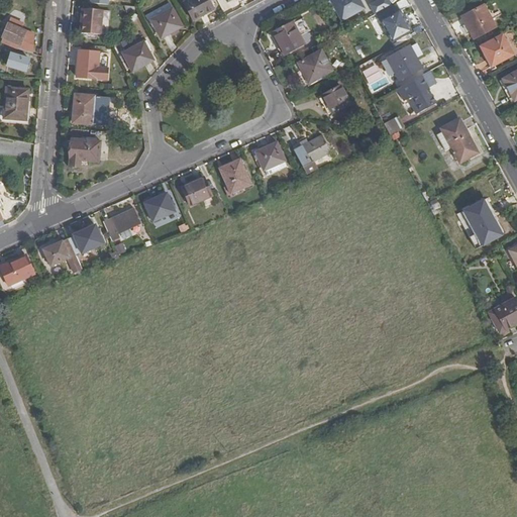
[(209,0),(191,0),(184,4),(193,21),(214,10),(209,0)]
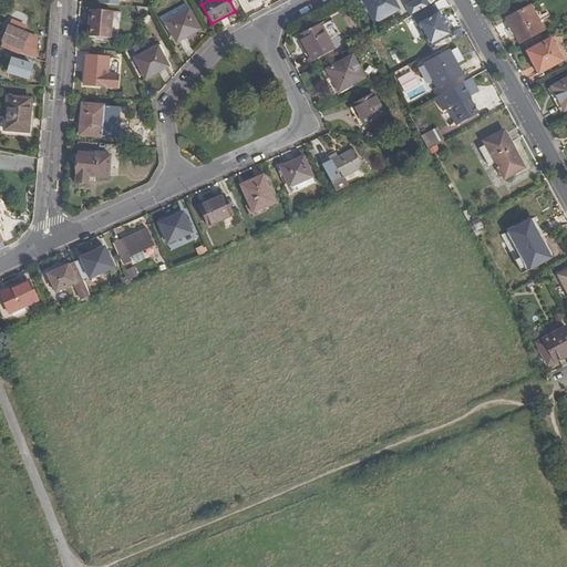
[(393,0),(366,0),(364,1),(370,11),(375,22),(399,10),(393,0)]
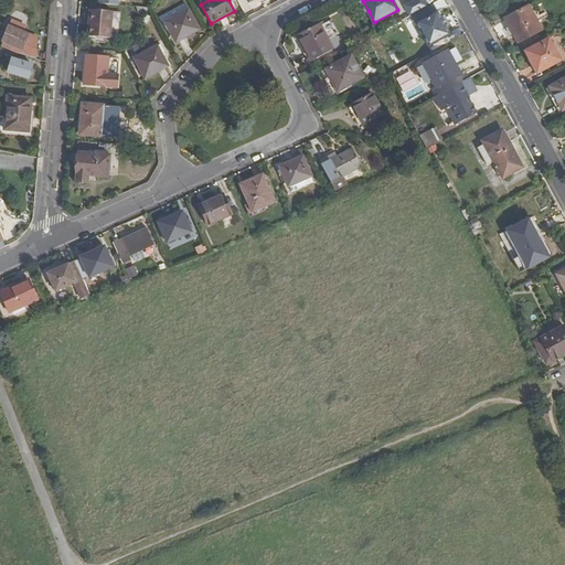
[(369,11),(363,1),(358,3),(363,14),(369,11)]
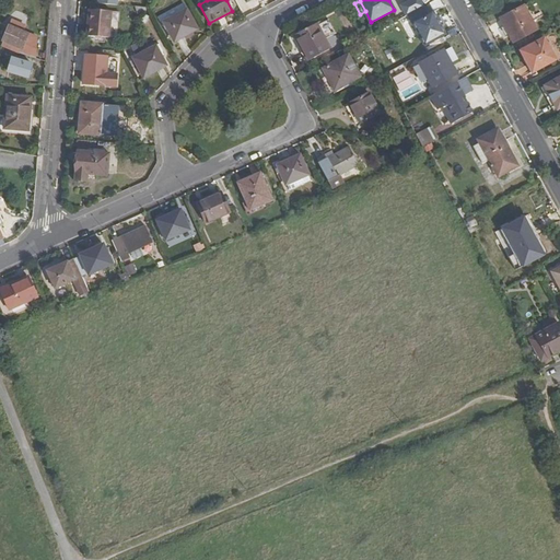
[(430,3),(409,15),(424,45),(445,34),(430,3)]
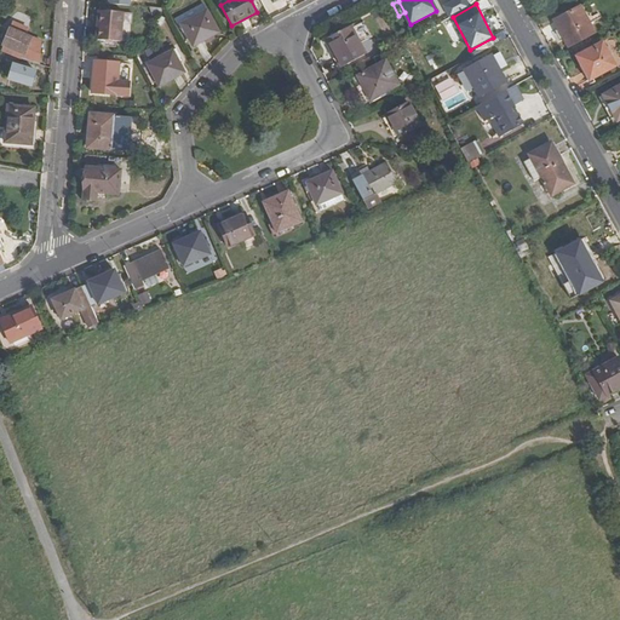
[(580,7),(555,21),(568,47),(595,33),(580,7)]
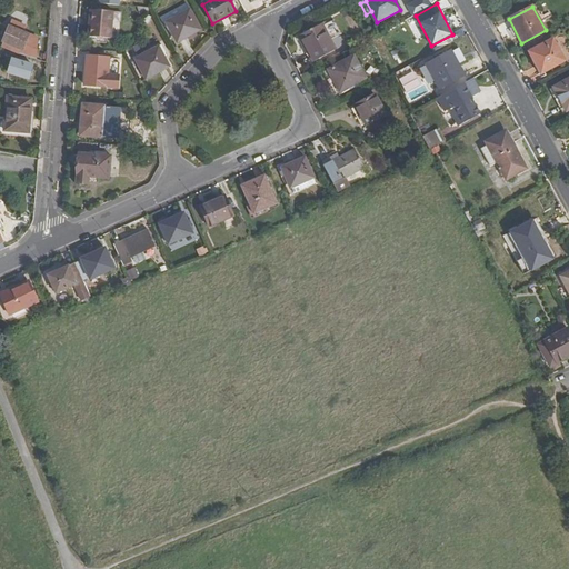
[(91,11),(89,38),(111,39),(113,12),(91,11)]
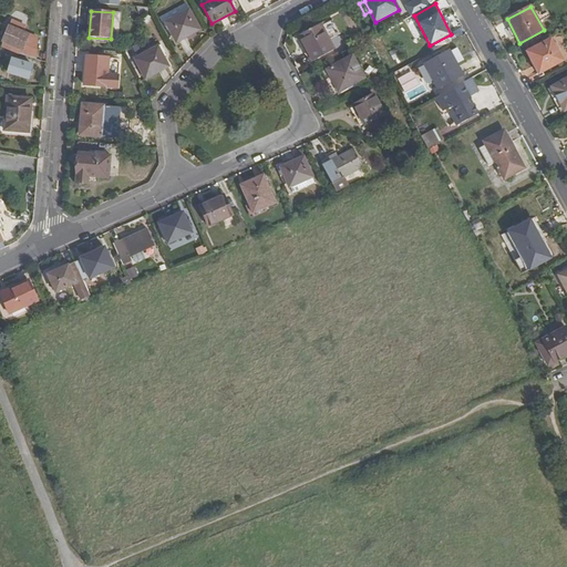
[(189,11),(166,23),(176,42),(199,30),(189,11)]
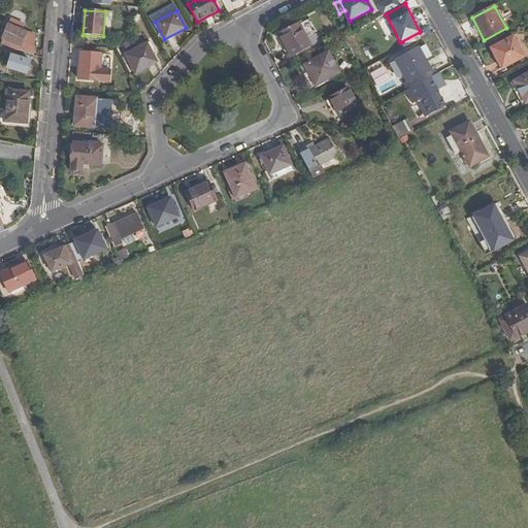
[(5,38),(3,42),(20,51),(35,54),(36,37),(27,33),(22,30),(25,24),(12,19),(10,25),(9,25),(4,38),(5,38)]
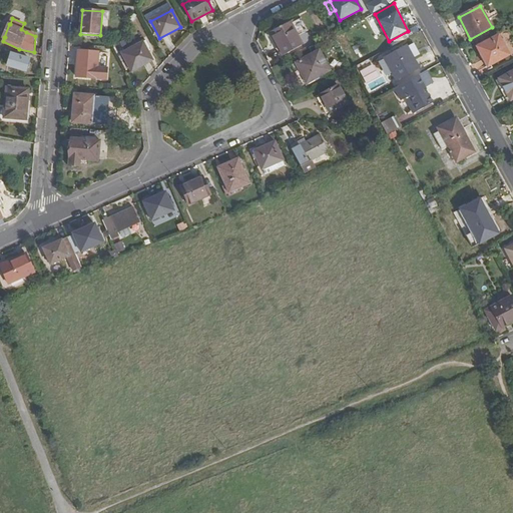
[(301,19),(290,25),(297,37),(308,32),(301,19)]
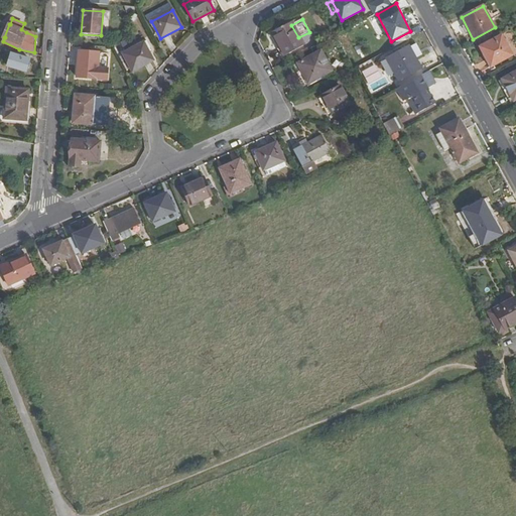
[(271,32),(284,57),(303,46),(298,37),(291,25),(290,22),(271,32)]
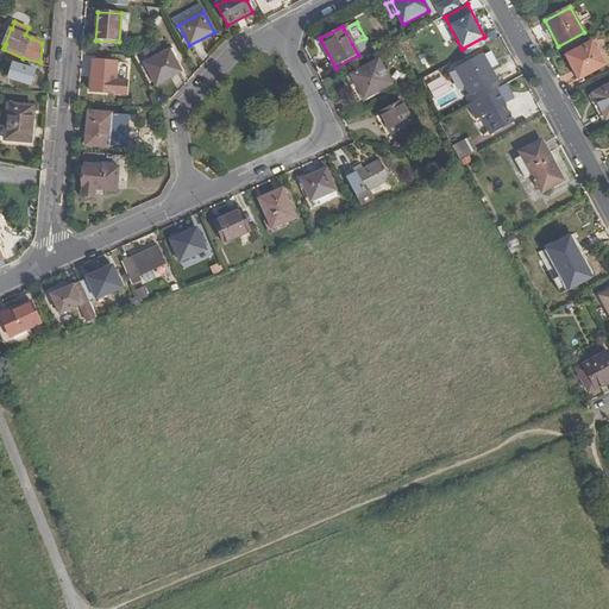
[(577,66),(584,80),(585,80),(607,68),(594,44),(567,60),(572,68),(577,66)]
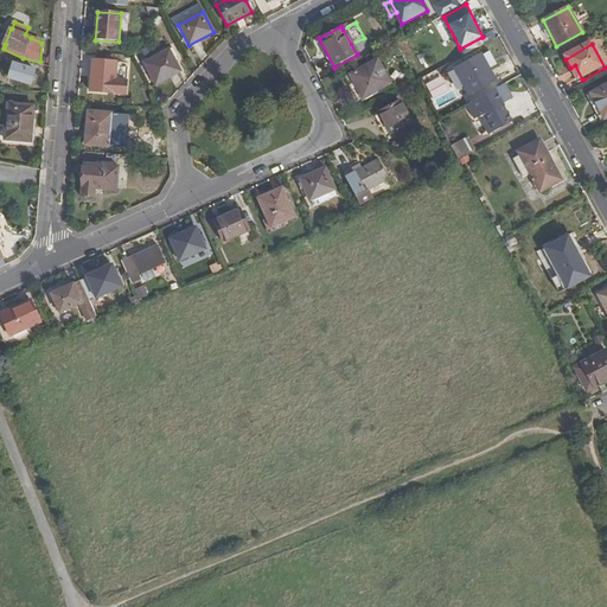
[(170,51),(145,64),(155,85),(180,72),(170,51)]
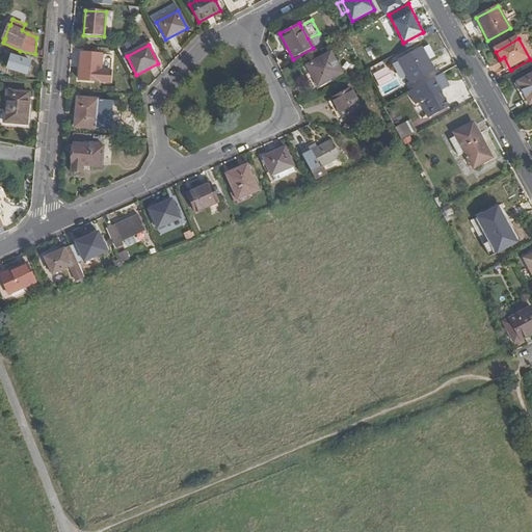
[(422,49),(399,61),(411,84),(434,72),(422,49)]
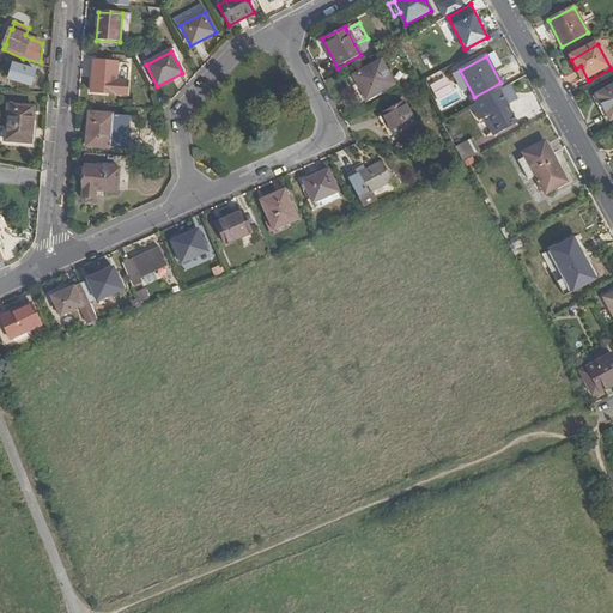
[(381,60),(347,79),(360,103),(394,85),(381,60)]
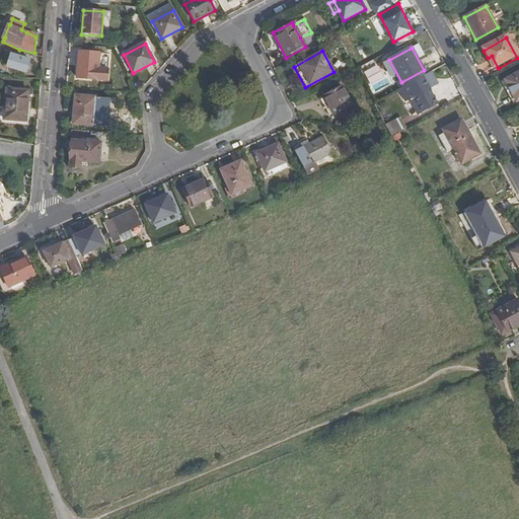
[(15,65),(18,55),(13,53),(10,64),(15,65)]
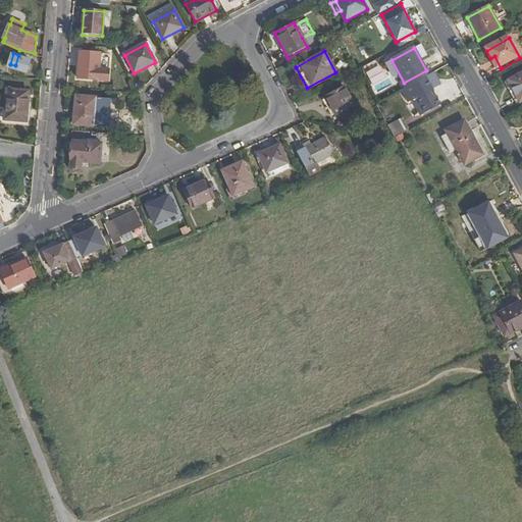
[(100,54),(80,53),(77,80),(98,82),(100,54)]
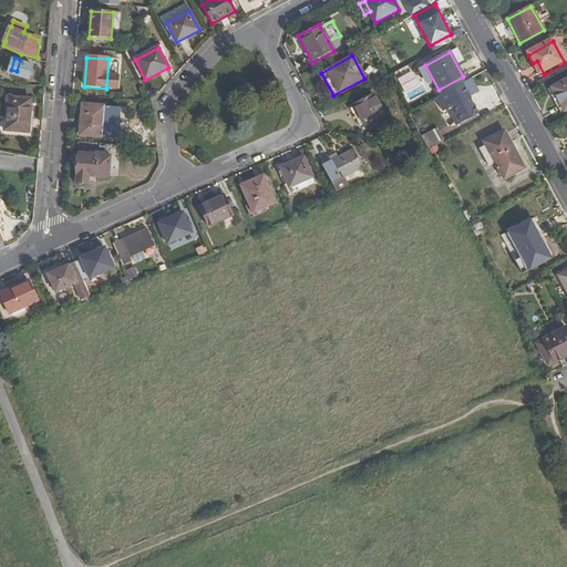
[(112,60),(109,59),(106,89),(117,89),(120,64),(112,64),(112,60)]
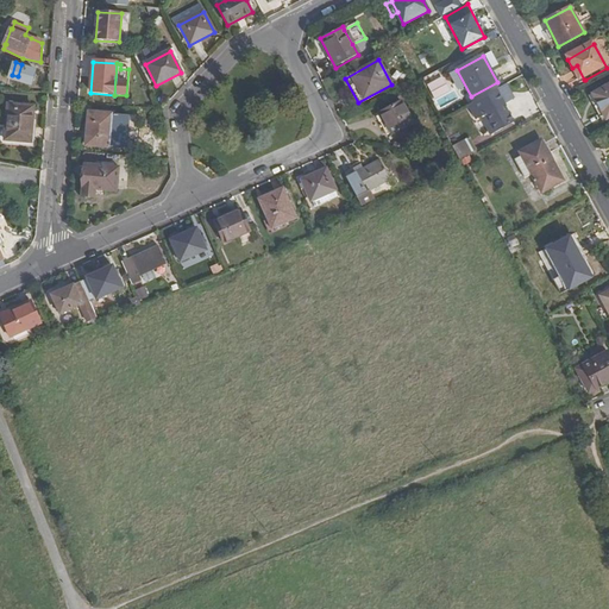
[(22,64),(18,76),(35,82),(38,68),(22,64)]
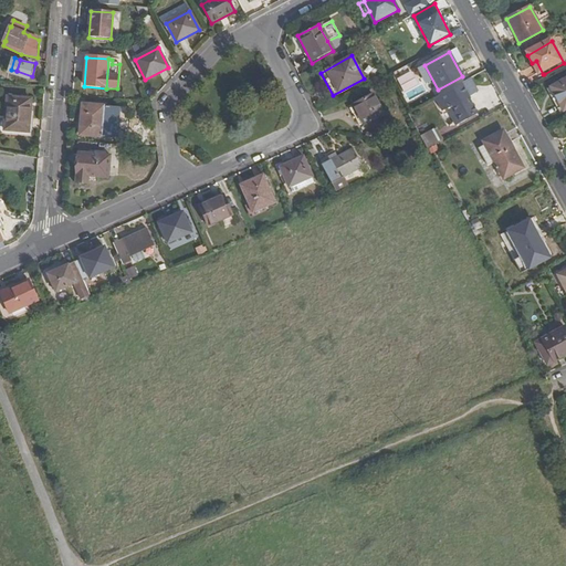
[(536,61),(532,63),(540,76),(543,74),(536,61)]
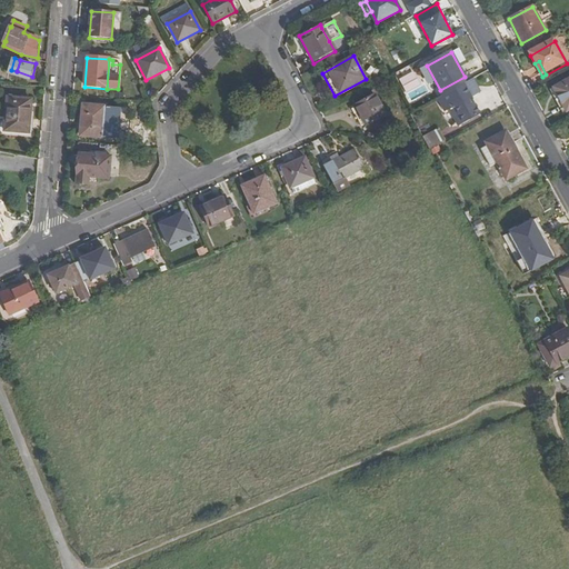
[(568,79),(555,88),(567,111),(568,109),(568,79)]
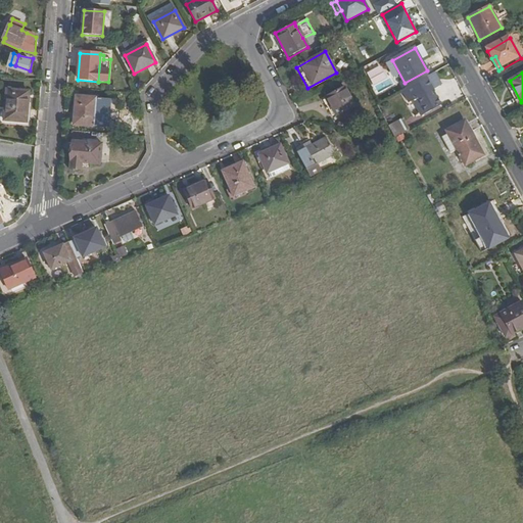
[(433,74),(424,79),(429,90),(433,88),(433,89),(439,86),(433,74)]
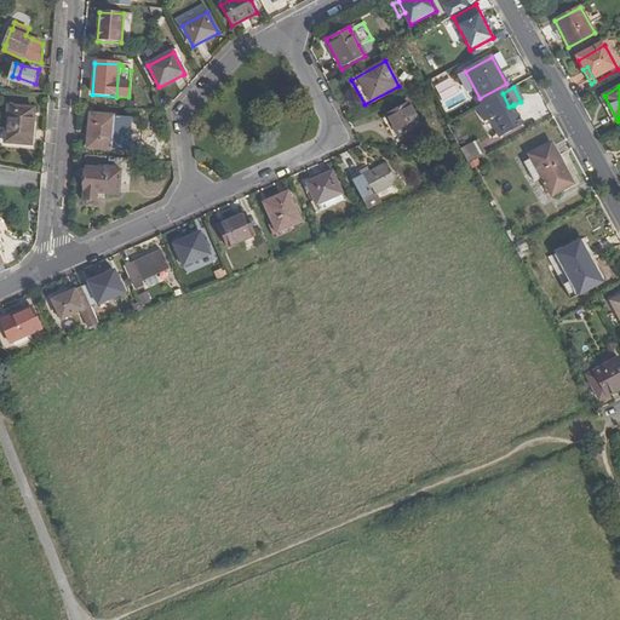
[(503,93),(477,107),(486,122),(497,116),(499,122),(494,126),(500,137),(524,125),(514,105),(514,104),(509,107),(503,93)]
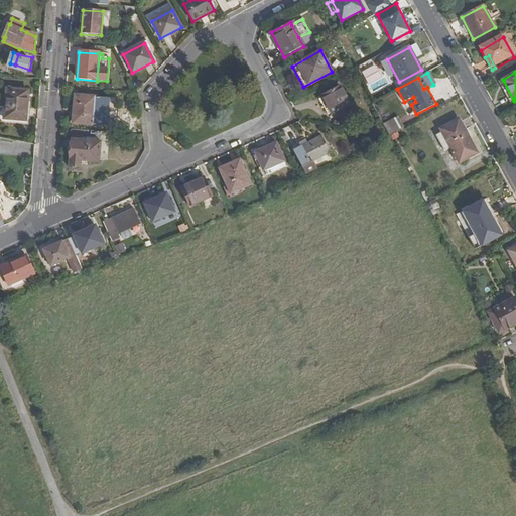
[(510,103),(514,101),(503,80),(498,82),(510,103)]
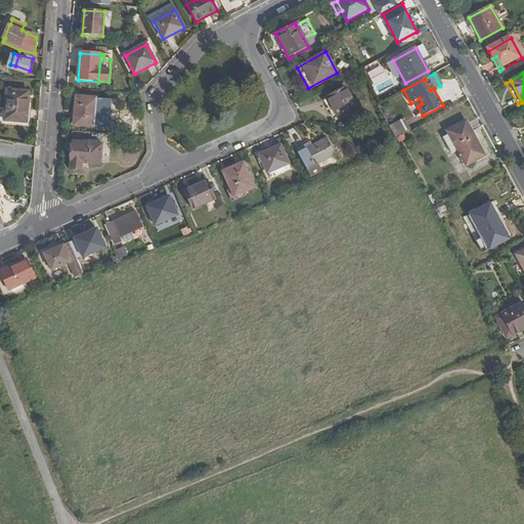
[(29,90),(7,88),(5,119),(26,120),(28,101),(29,90)]
